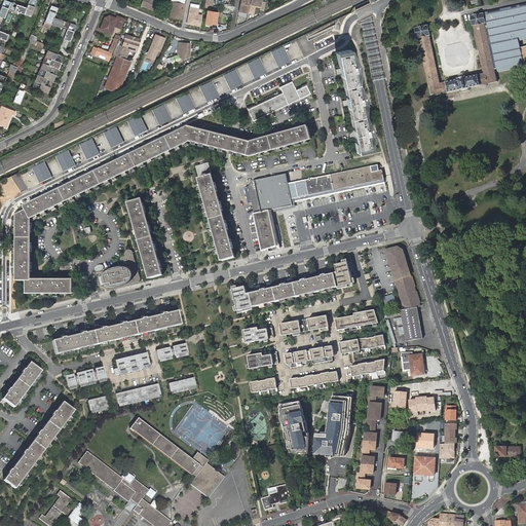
[(0,10),(0,22),(2,23),(8,9),(11,2),(4,0),(0,10)]
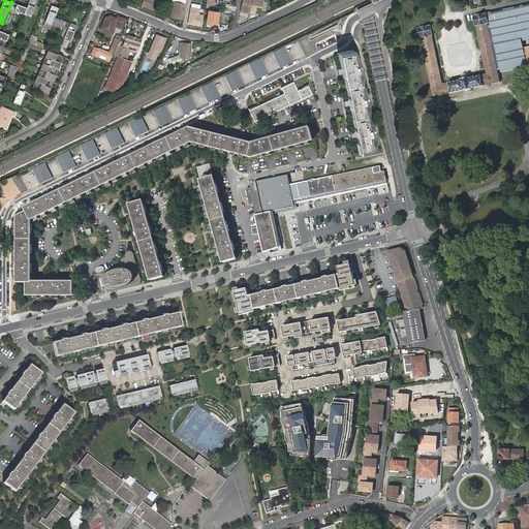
[(29,0),(27,8),(24,14),(31,17),(37,1),(34,0),(29,0)]
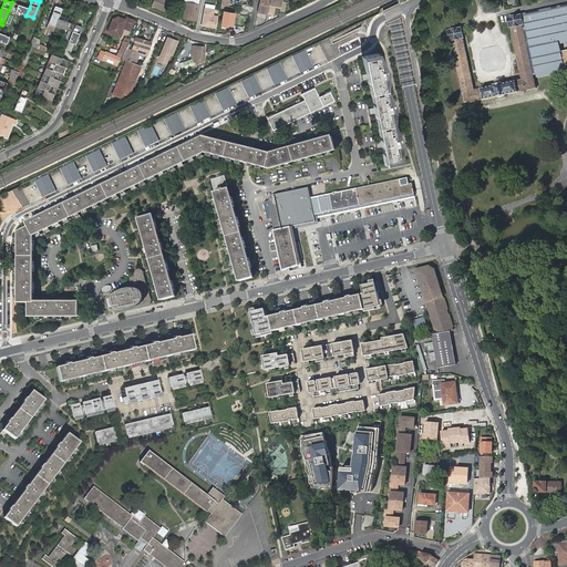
[(163,0),(153,0),(152,4),(171,13),(174,4),(163,0)]
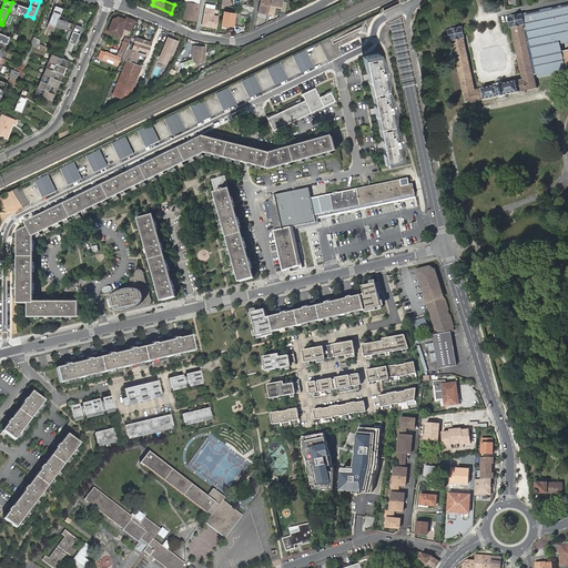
[(270,0),(260,0),(257,12),(267,14),(270,6),(270,0)]
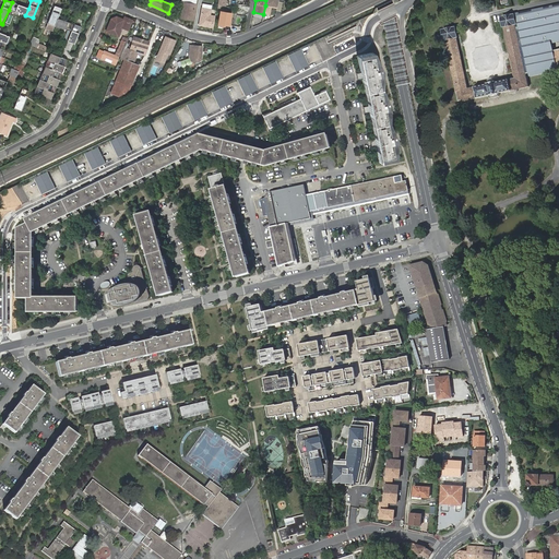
[(265,0),(265,6),(263,13),(269,14),(270,7),(276,8),(277,0),(265,0)]
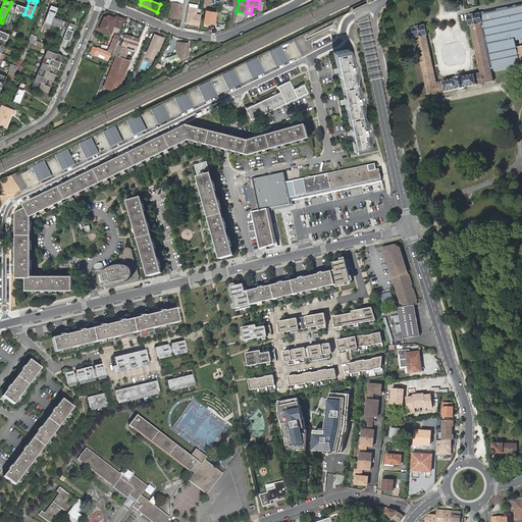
[(11,2),(8,9),(23,14),(27,8),(11,2)]
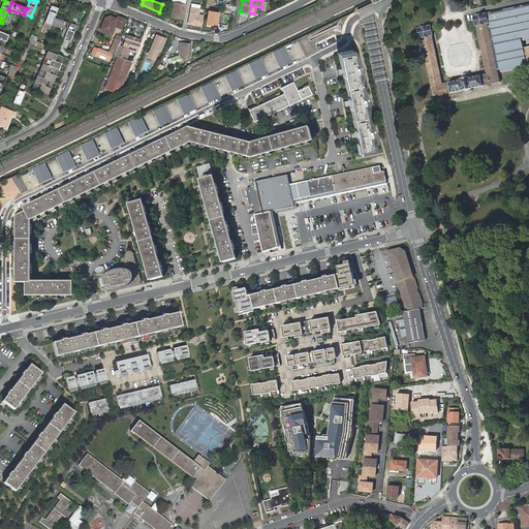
[(172,2),(168,17),(182,20),(185,4),(172,2)]
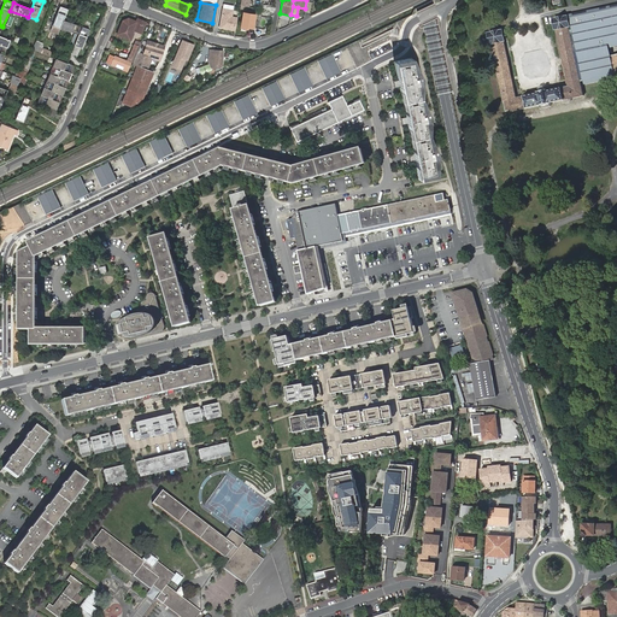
[(566,18),(553,21),(568,87),(517,98),(501,31),(488,34),(489,35),(486,36),(487,43),(491,43),(492,47),(489,47),(491,52),(493,52),(504,100),(505,100),(507,112),(540,105),(551,103),(564,100),(564,104),(571,101),(571,99),(583,95),(580,82),(616,72),(616,53),(610,56),(609,51),(607,43),(616,41),(616,5),(569,17),(570,21),(566,21),(566,18)]
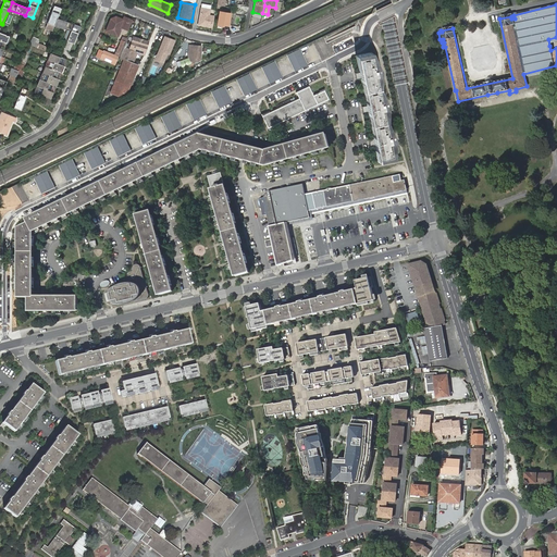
[(48,23),(54,25),(58,19),(61,9),(54,5),(48,23)]
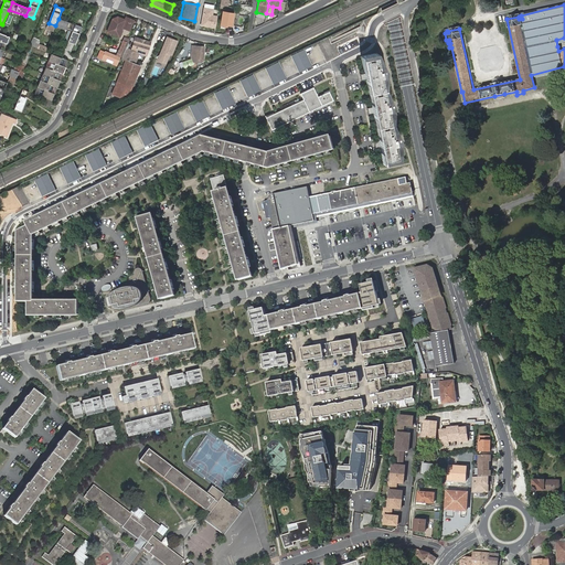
[(215,28),(217,17),(212,16),(213,10),(204,8),(201,25),(215,28)]
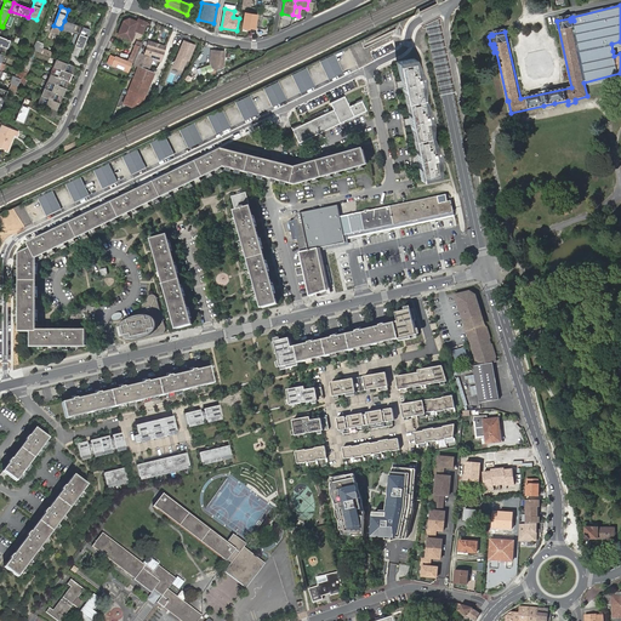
[(251,15),(246,13),(245,13),(243,28),(248,29),(249,27),(254,28),(256,15),(251,15)]
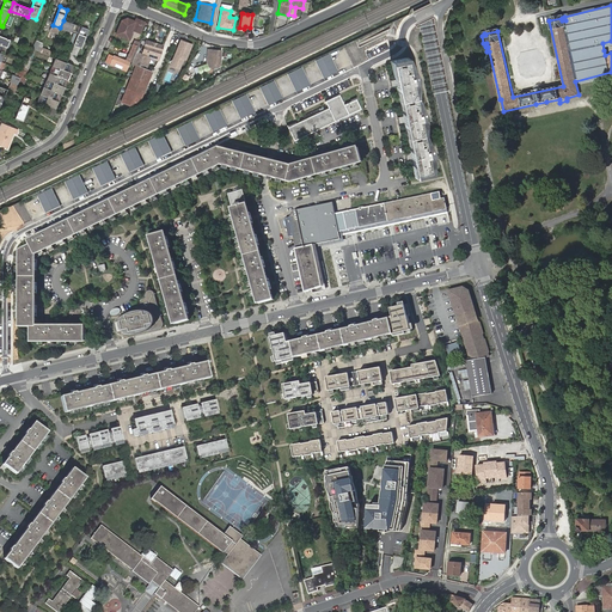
[(122,22),(116,35),(128,41),(128,40),(130,41),(132,36),(130,36),(132,31),(140,35),(145,23),(136,19),(135,22),(127,18),(122,22)]
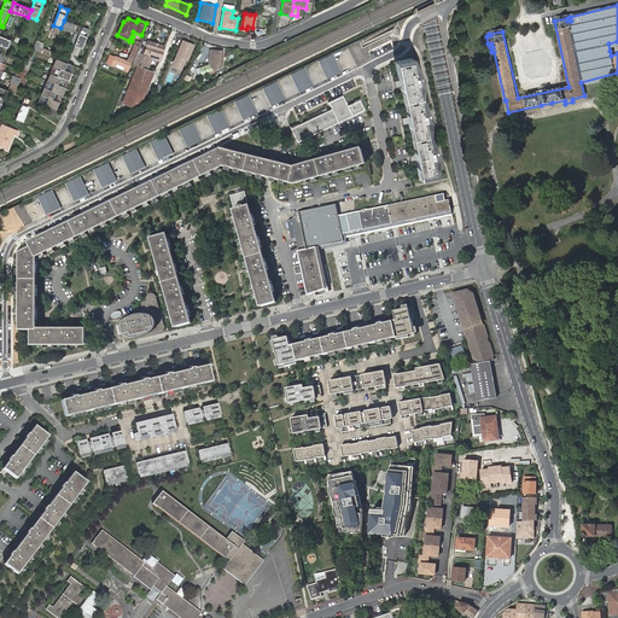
[(64,21),(60,28),(79,35),(81,27),(64,21)]
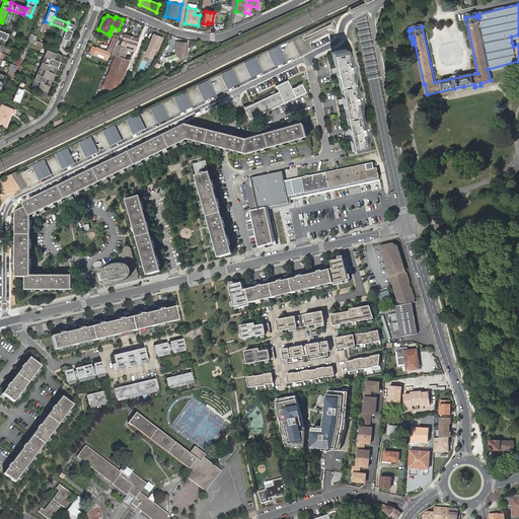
[(68,22),(66,29),(62,39),(69,41),(75,25),(68,22)]
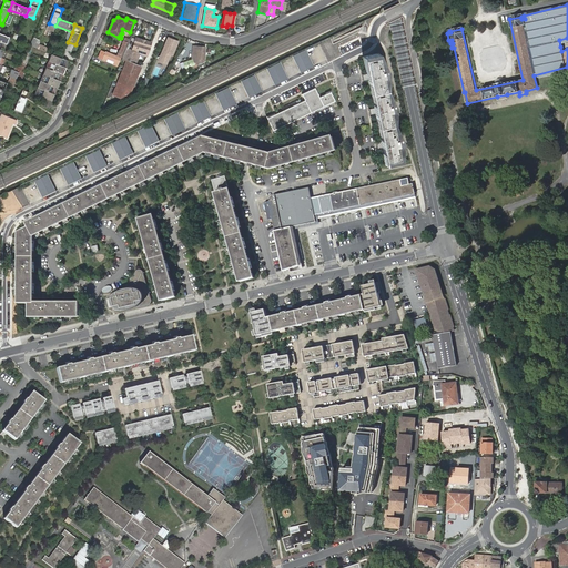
[(9,38),(0,33),(0,41),(7,44),(9,38)]
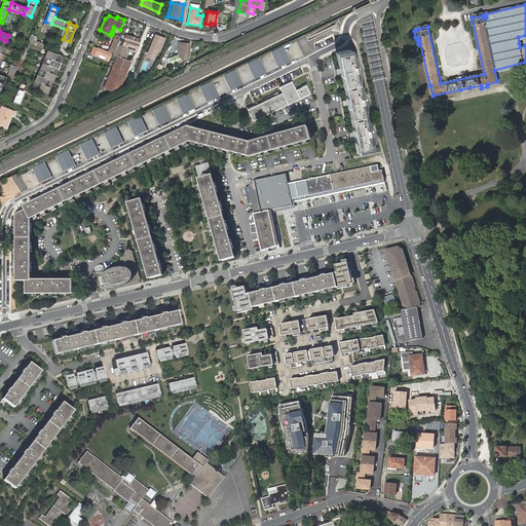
[(160,50),(165,37),(159,34),(156,40),(153,39),(147,55),(154,59),(158,49),(160,50)]
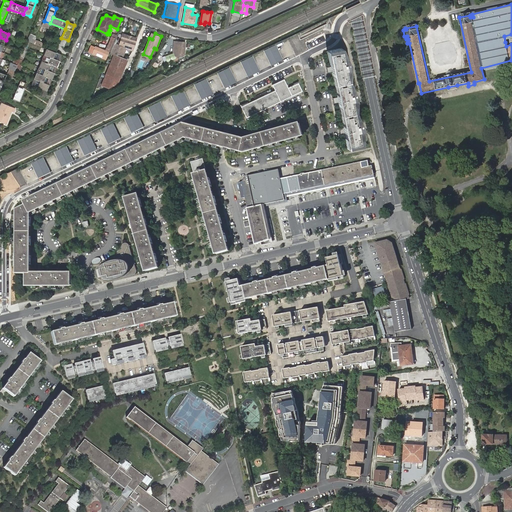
[(30,34),(27,40),(33,42),(35,36),(30,34)]
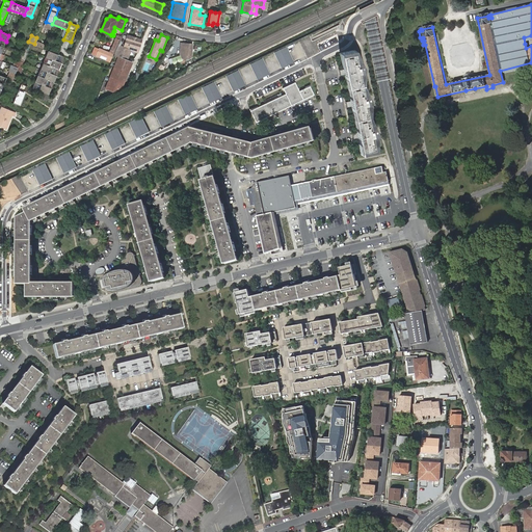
[(125,49),(129,50),(138,52),(141,40),(127,35),(124,48),(118,46),(117,50),(124,52),(125,49)]
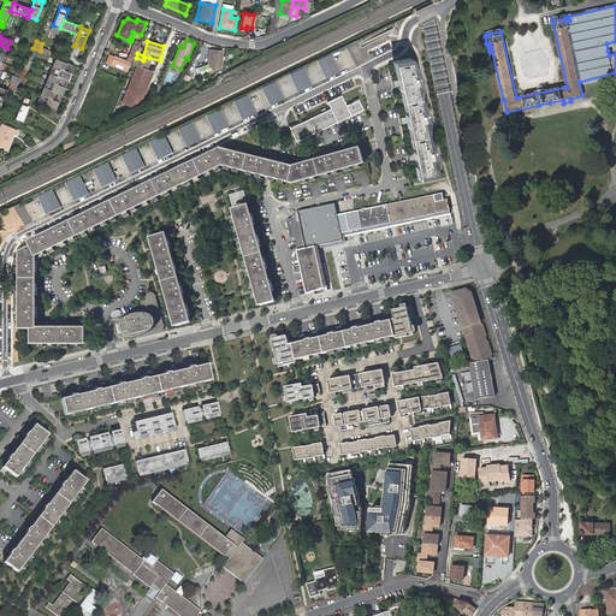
[(129,55),(126,60),(134,64),(136,58),(137,53),(140,46),(135,45),(130,57),(129,55)]
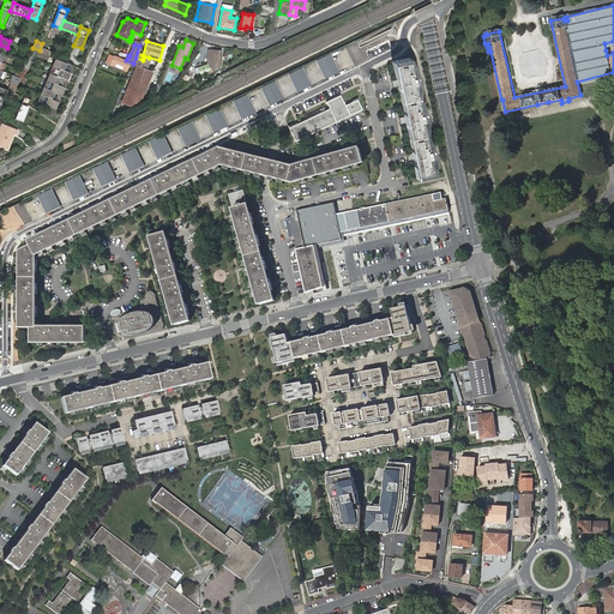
[(210,48),(206,65),(215,67),(216,62),(218,62),(221,50),(210,48)]
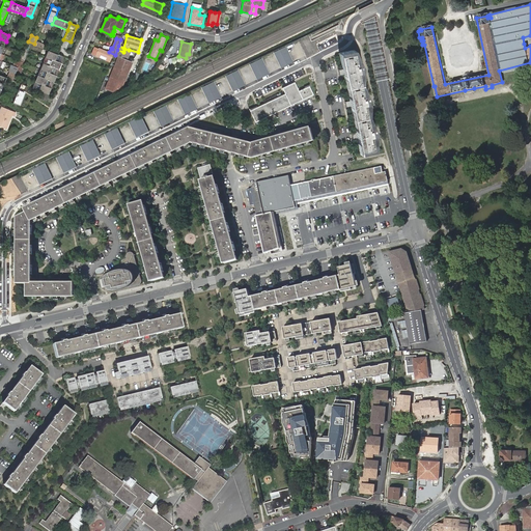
[(118,58),(124,61),(129,50),(124,49),(123,52),(117,50),(115,55),(114,56),(118,58)]
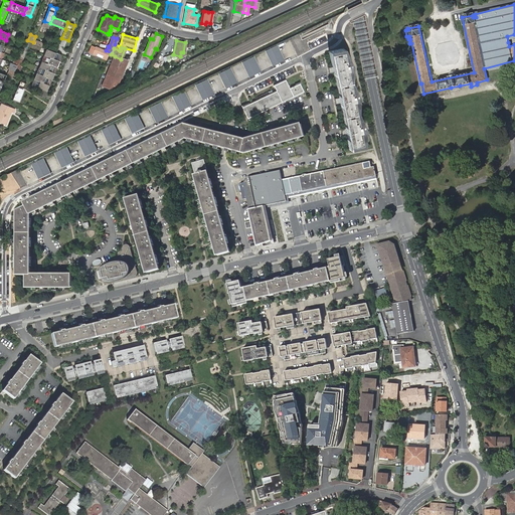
[(285,60),(278,47),(266,52),(273,66),(285,60)]
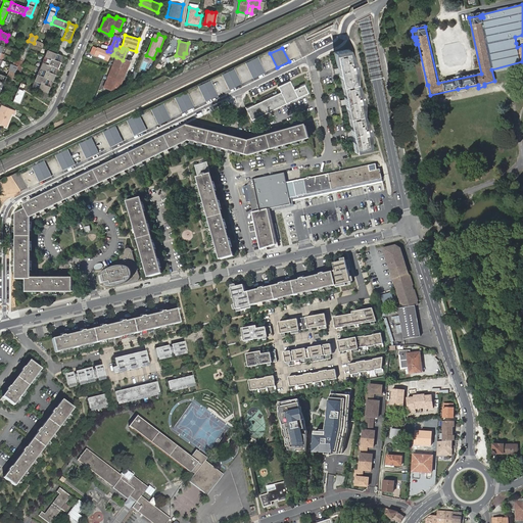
[(108,61),(110,54),(97,49),(94,55),(98,57),(99,54),(105,57),(104,59),(108,61)]
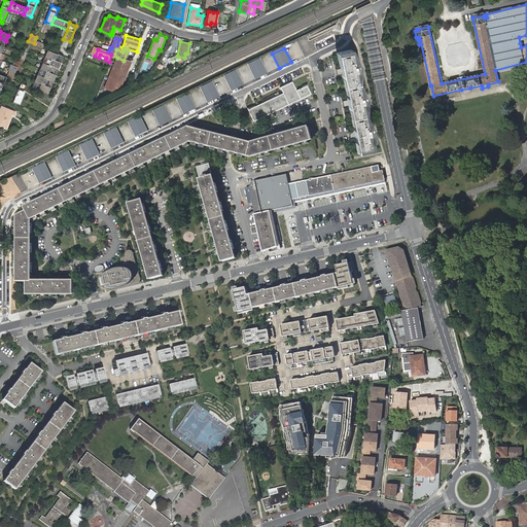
[(335,53),(343,88),(358,84),(352,49),(335,53)]
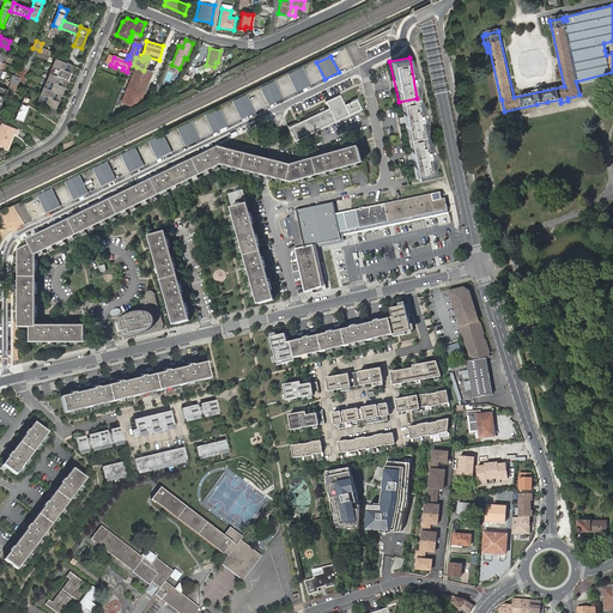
[(55,59),(53,66),(70,73),(73,66),(55,59)]
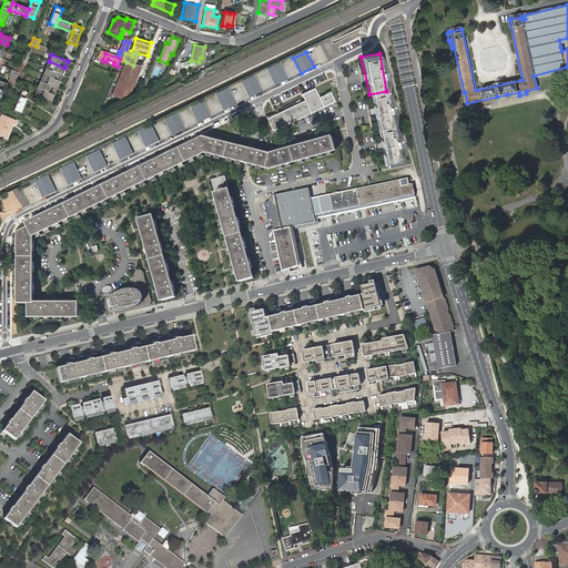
[(64,68),(49,61),(46,68),(62,74),(64,68)]
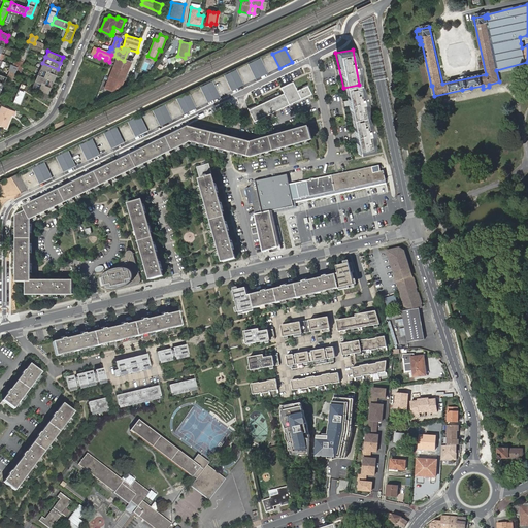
[(127,74),(131,63),(124,61),(118,58),(114,67),(122,70),(121,73),(122,74),(123,72),(127,74)]
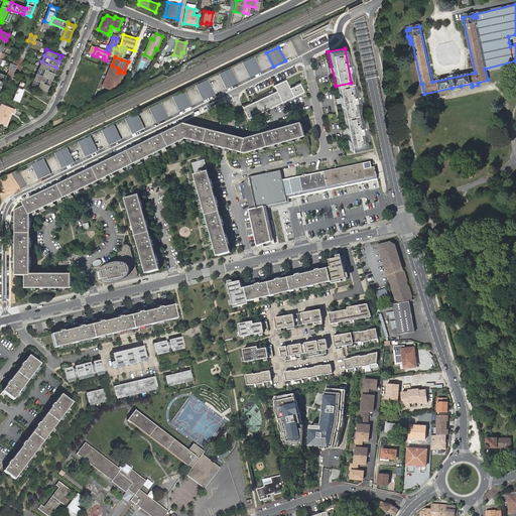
[(243,63),(250,78),(262,72),(255,57),(243,63)]
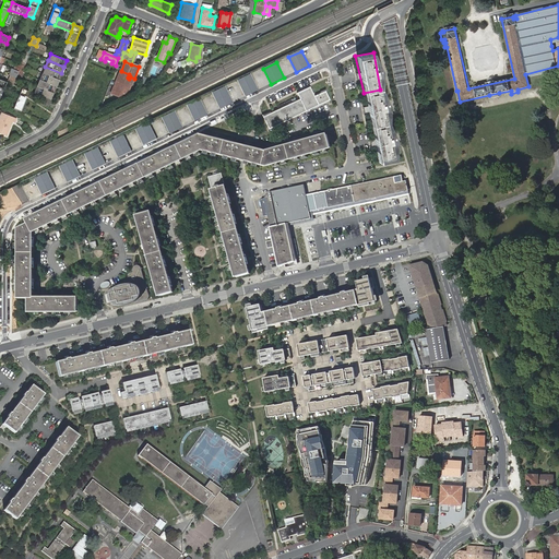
[(61,73),(45,67),(43,73),(58,79),(61,73)]
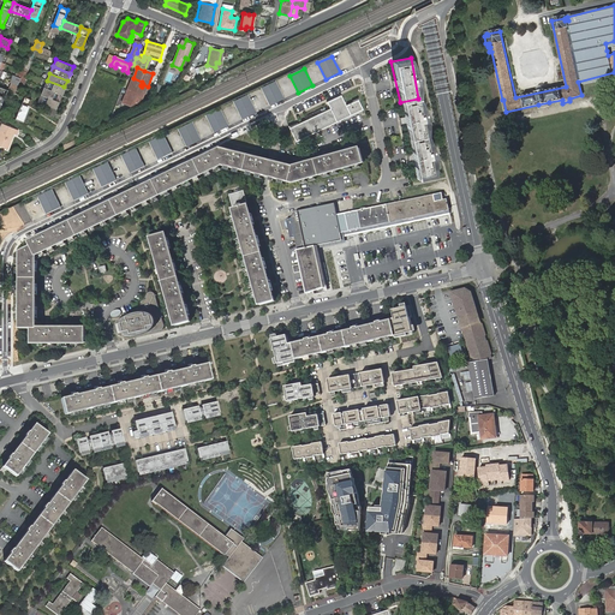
[(9,83),(17,85),(19,77),(11,75),(9,83)]
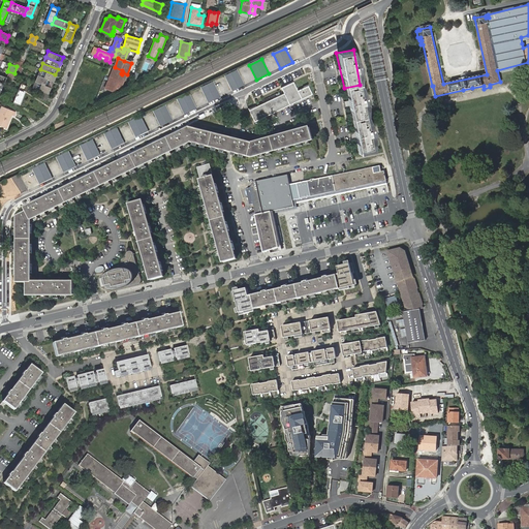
[(115,67),(105,89),(115,93),(117,88),(120,90),(127,74),(123,72),(122,74),(121,73),(122,70),(115,67)]
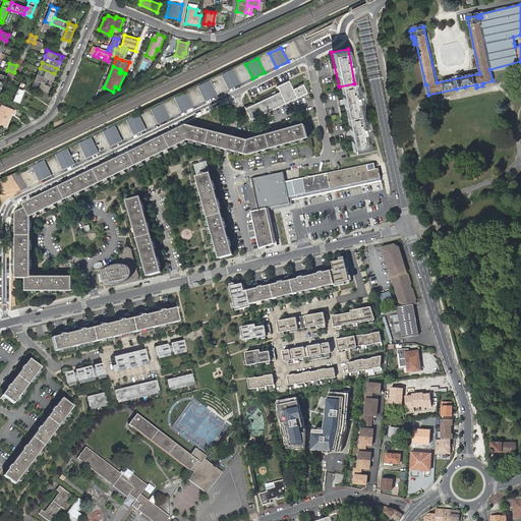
[(52,80),(54,73),(40,68),(37,74),(52,80)]
